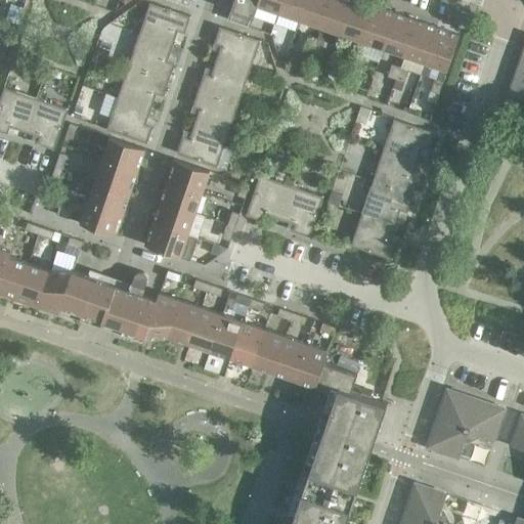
[(233,0),(227,19),(250,27),(258,4),(259,0),(233,0)]
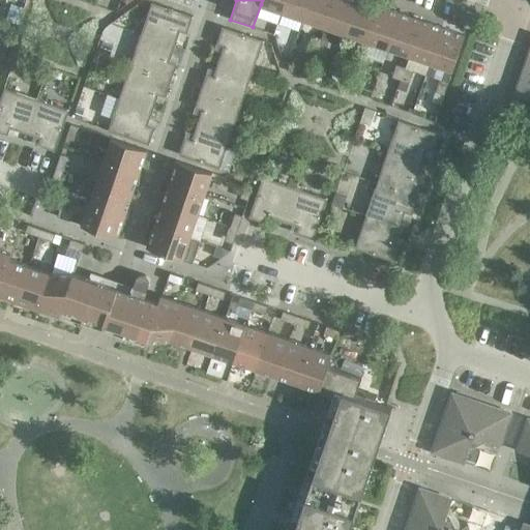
[(286,0),(262,0),(261,4),(283,12),(286,0)]
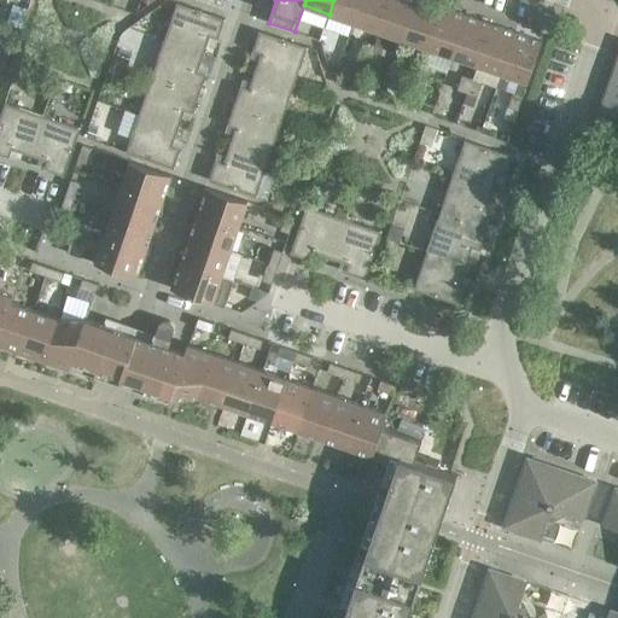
[(361,0),(333,0),(330,15),(354,23),(361,0)]
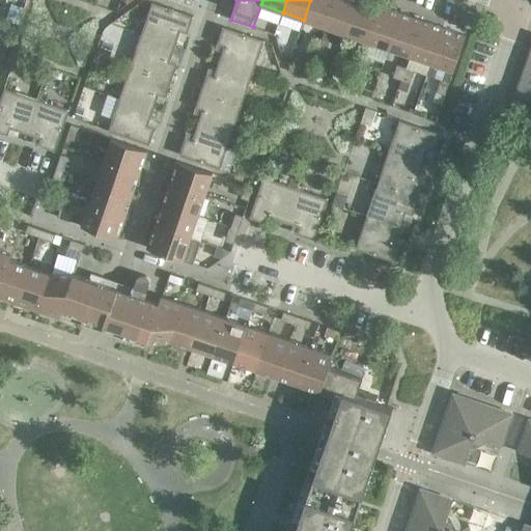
[(334,0),(310,0),(304,20),(326,27),(334,0)]
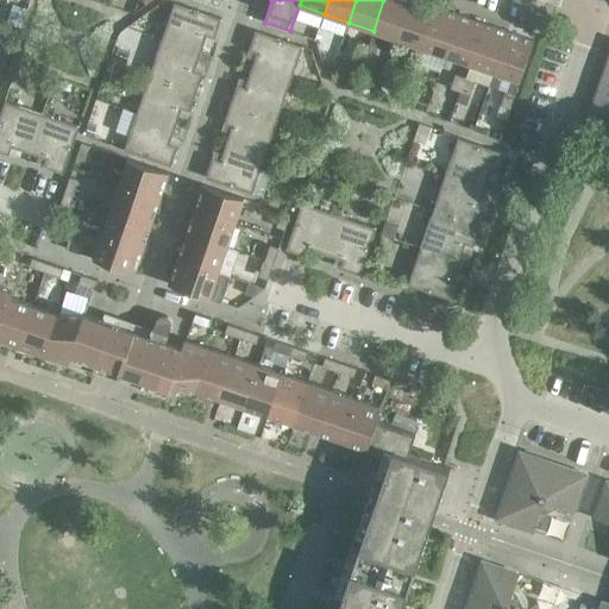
[(410,0),(383,0),(374,31),(397,39),(410,0)]
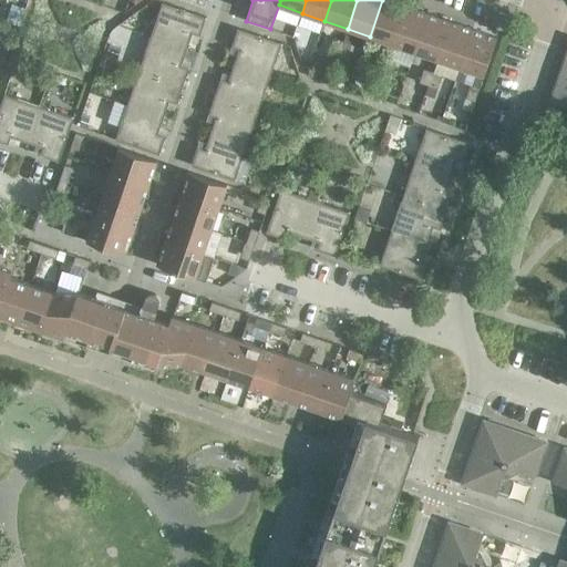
[(405,6),(388,0),(382,0),(370,37),(393,44),(405,6)]
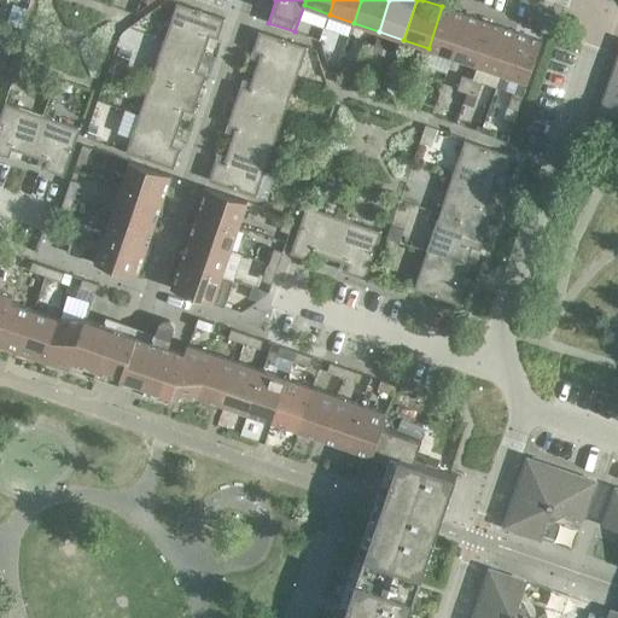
[(225,18),(176,3),(164,41),(203,54),(209,36),(217,40),(225,18)]
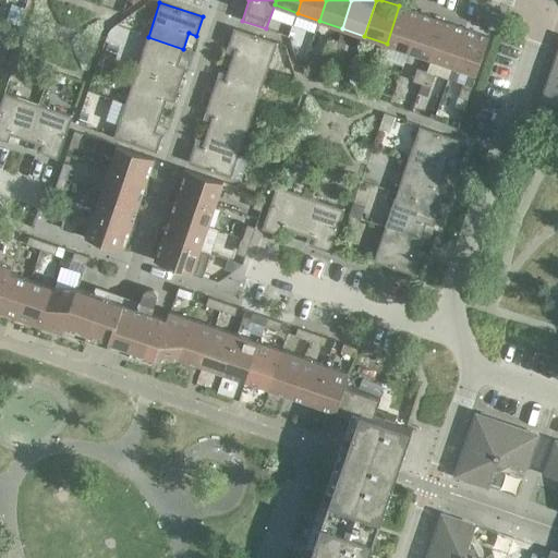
[(19,26),(25,10),(12,5),(5,22),(19,26)]
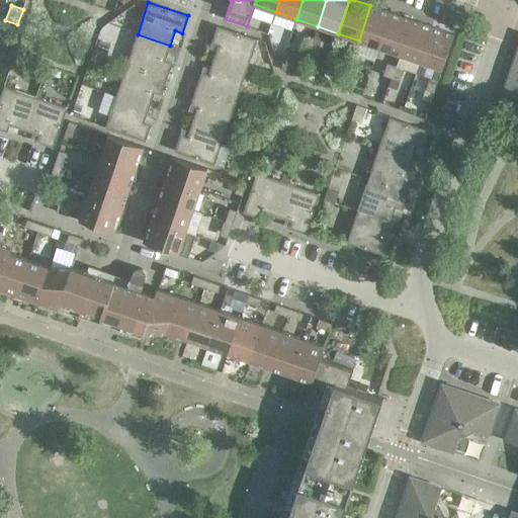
[(392,13),(370,5),(359,40),(379,48),(392,13)]
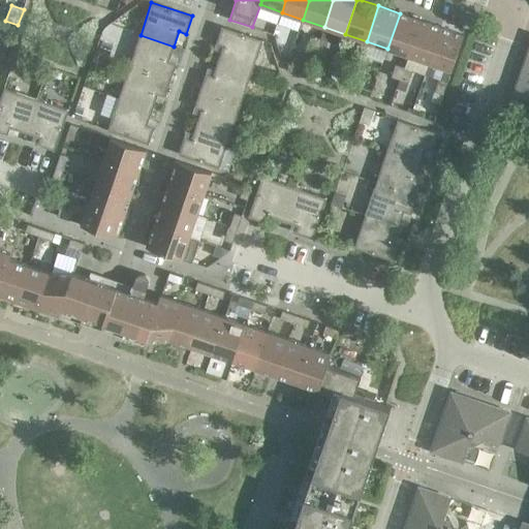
[(421,21),(400,13),(387,49),(409,56),(421,21)]
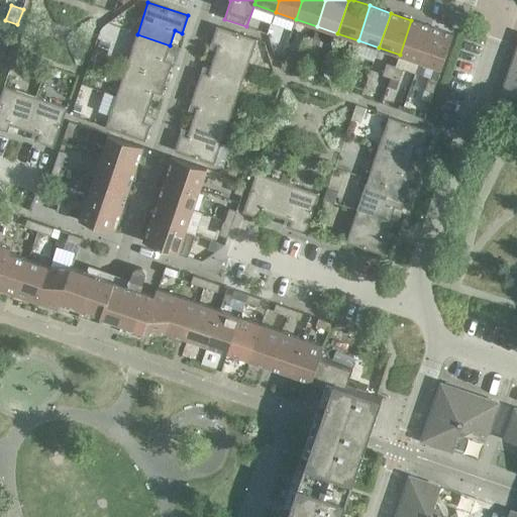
[(432,27),(411,20),(400,55),(420,62),(432,27)]
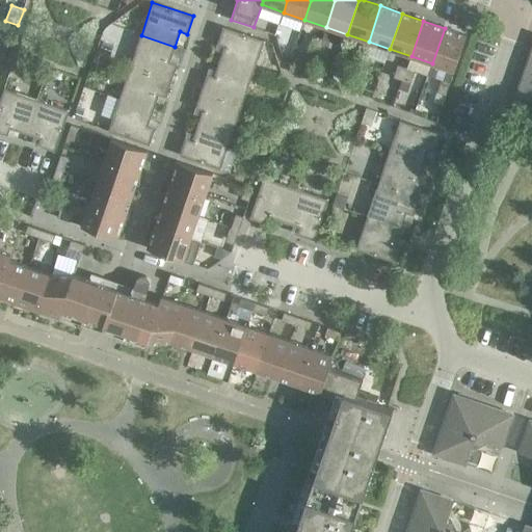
[(223,26),(217,44),(224,46),(219,61),(254,73),(264,41),(223,26)]
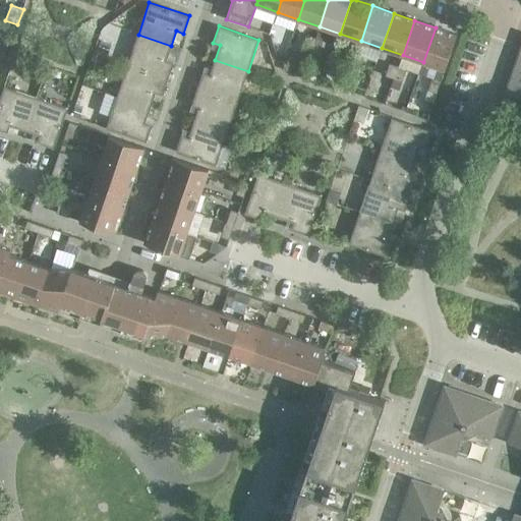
[(456,35),(436,27),(423,62),(445,69),(456,35)]
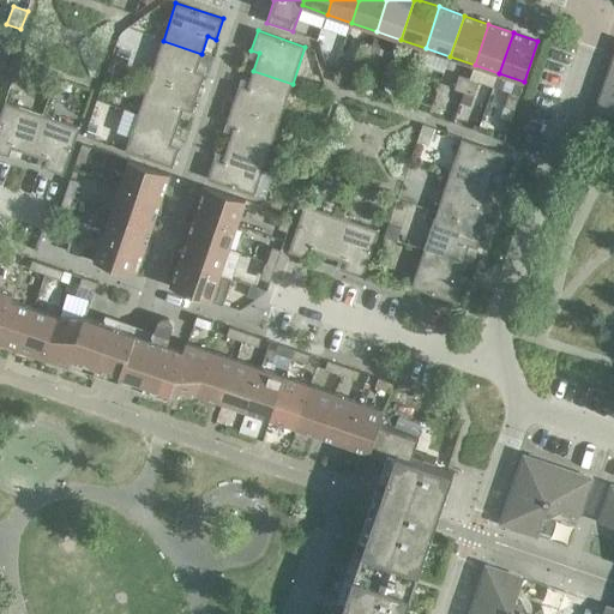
[(202,54),(163,41),(150,77),(198,94),(204,73),(196,71),(202,54)]
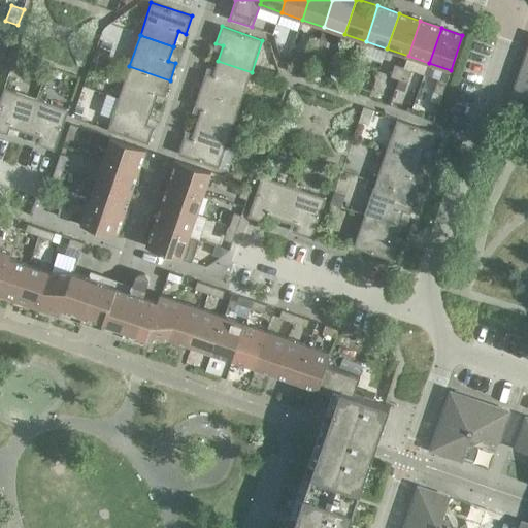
[(306,47),(315,51),(319,38),(310,35),(306,47)]
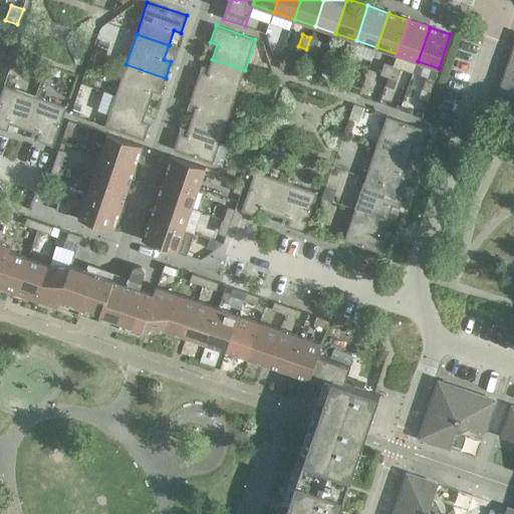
[(318,40),(310,37),(306,49),(314,52),(318,40)]
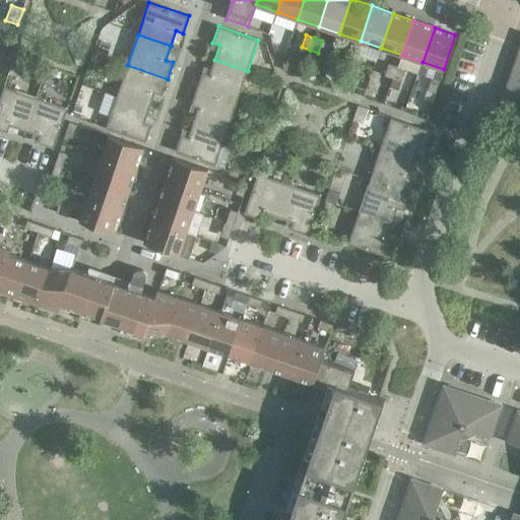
[(96,51),(109,55),(112,45),(101,41),(96,51)]
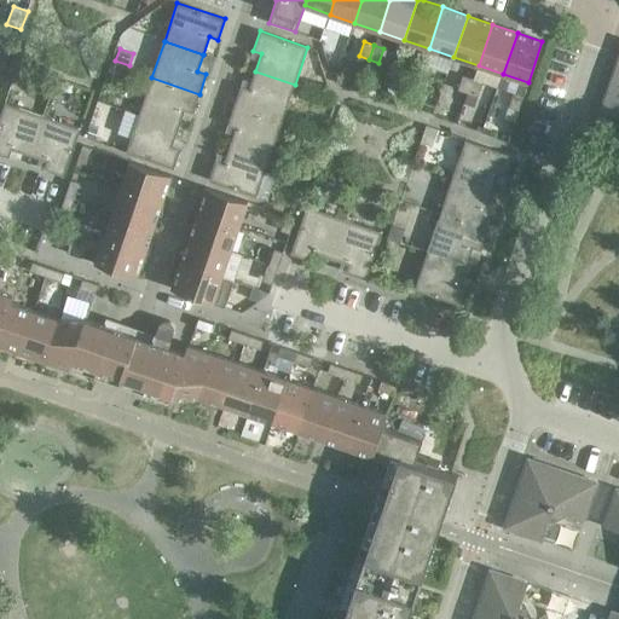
[(618,57),(600,110),(618,116),(618,57)]
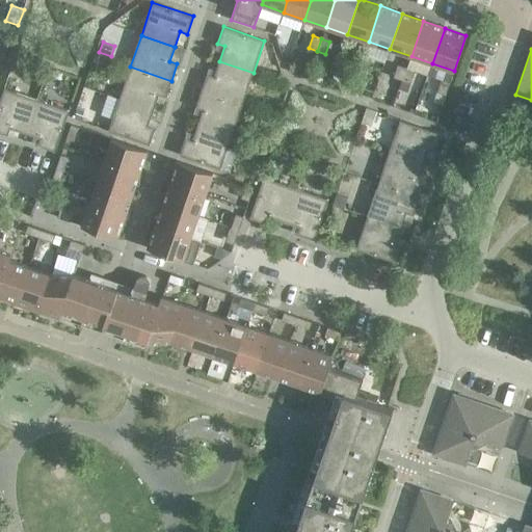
[(351,62),(360,65),(364,53),(355,50),(351,62)]
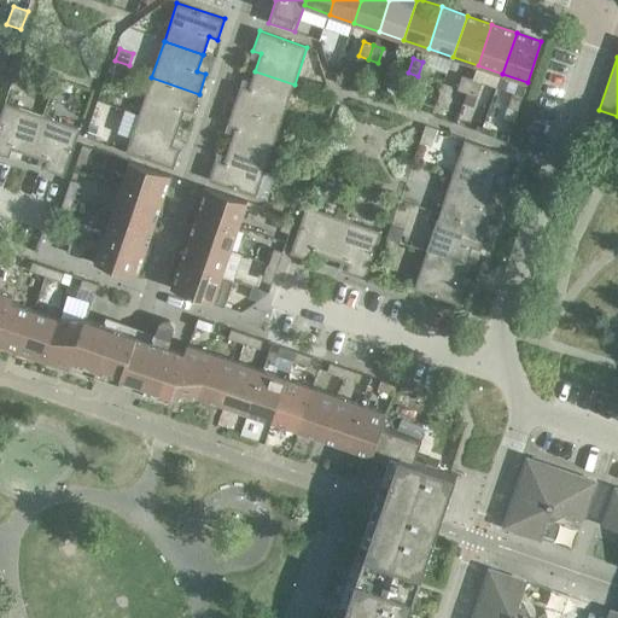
[(432,65),(423,62),(418,76),(427,80),(432,65)]
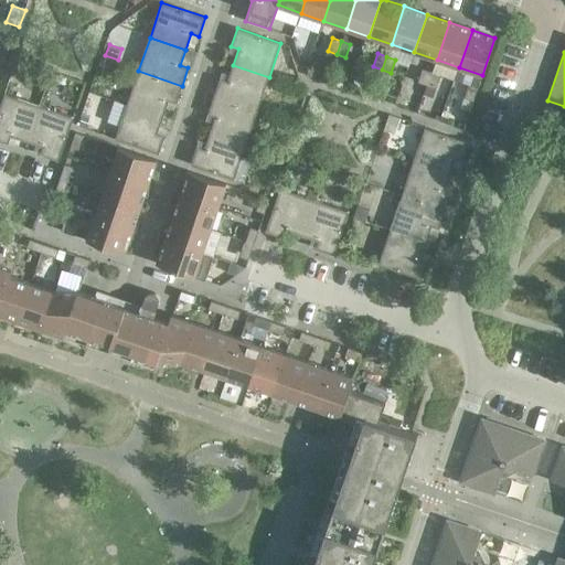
[(269,77),(233,65),(227,81),(220,78),(214,96),(257,110),(269,77)]
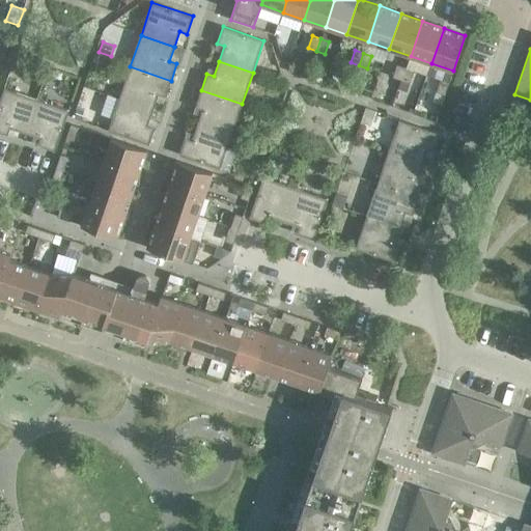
[(392,77),(401,80),(406,67),(397,64),(392,77)]
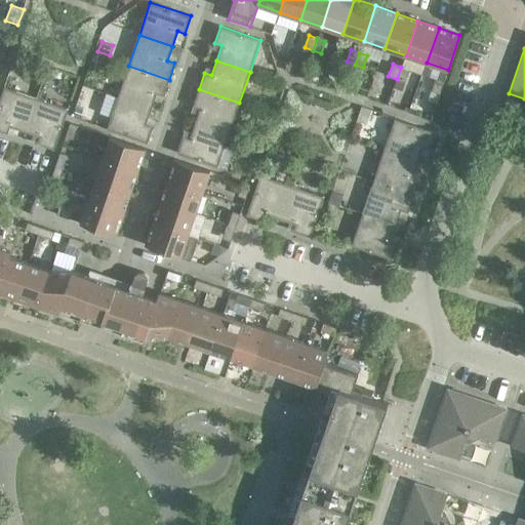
[(169,80),(128,66),(118,97),(151,109),(156,94),(163,96),(169,80)]
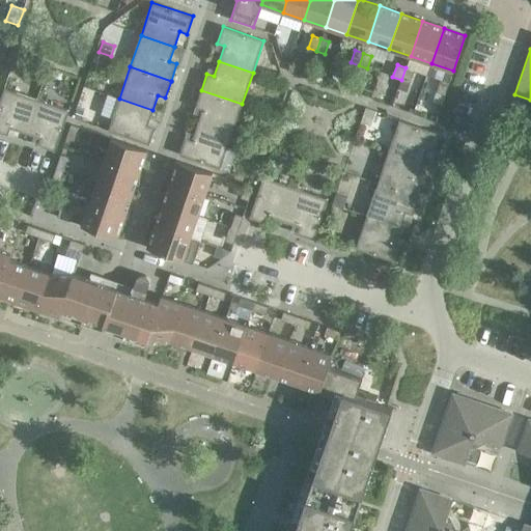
[(46,76),(58,80),(61,72),(49,67),(46,76)]
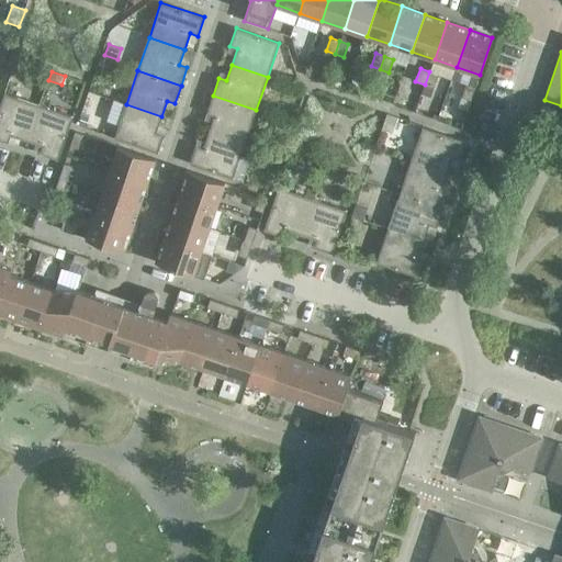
[(438,75),(429,71),(425,85),(434,88),(438,75)]
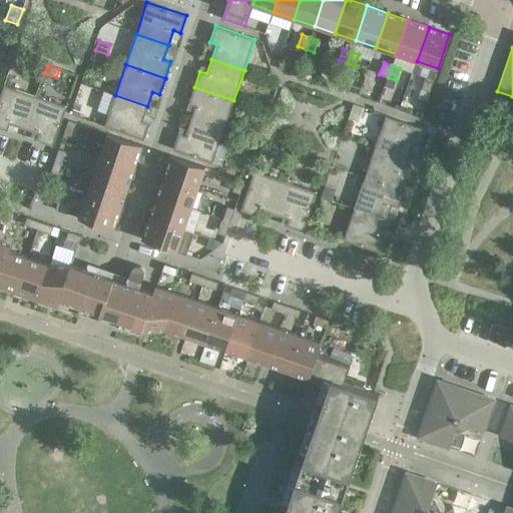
[(422,88),(430,91),(434,79),(426,76),(422,88)]
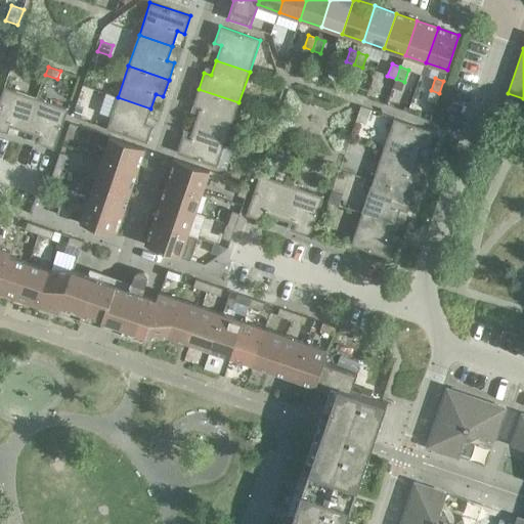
[(396,79),(393,88),(401,90),(404,82),(396,79)]
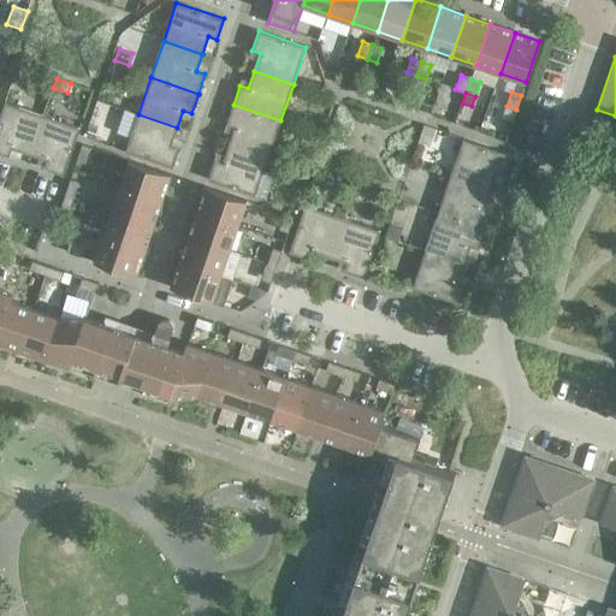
[(43,114),(5,102),(0,116),(0,153),(10,157),(12,148),(29,154),(43,114)]
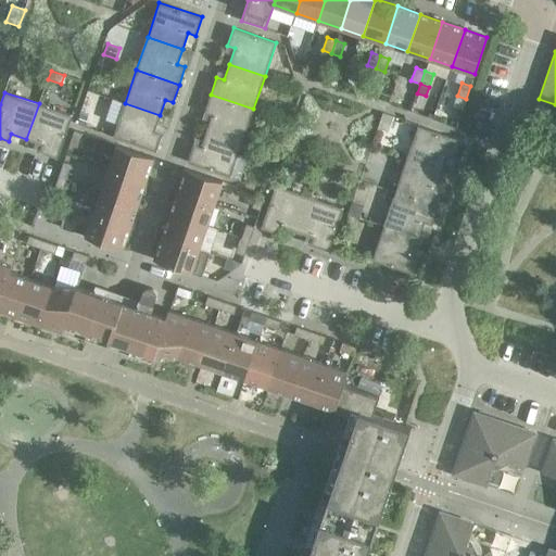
[(253,109),(211,95),(204,113),(212,115),(206,130),(242,142),(253,109)]
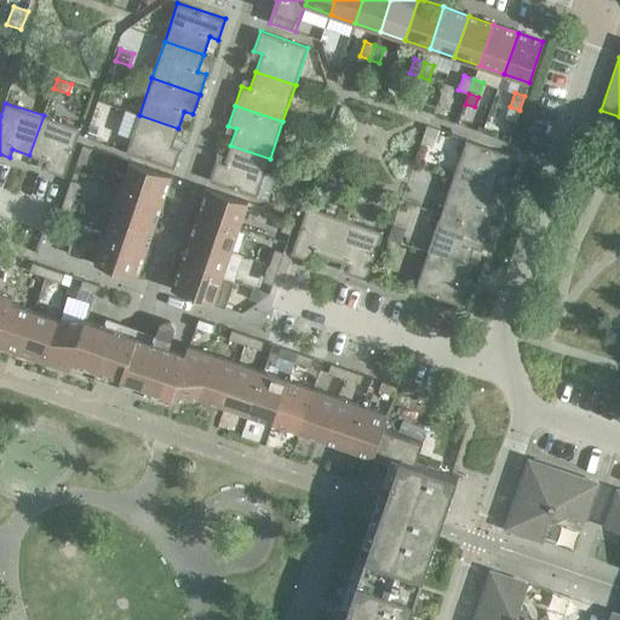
[(81,128),(44,115),(29,155),(47,161),(44,170),(64,177),(81,128)]
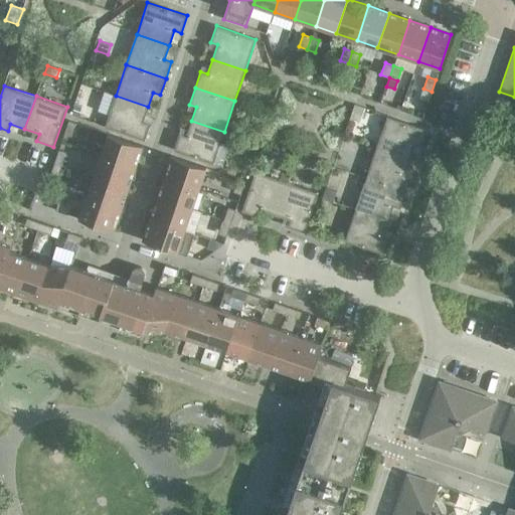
[(148,107),(116,96),(105,127),(145,140),(151,124),(143,121),(148,107)]
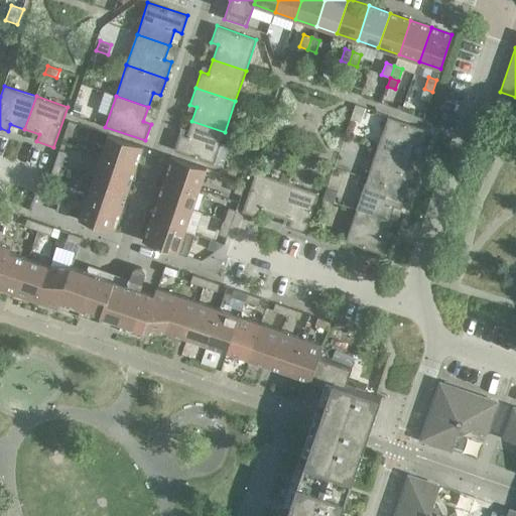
[(76,105),(72,115),(78,117),(82,107),(76,105)]
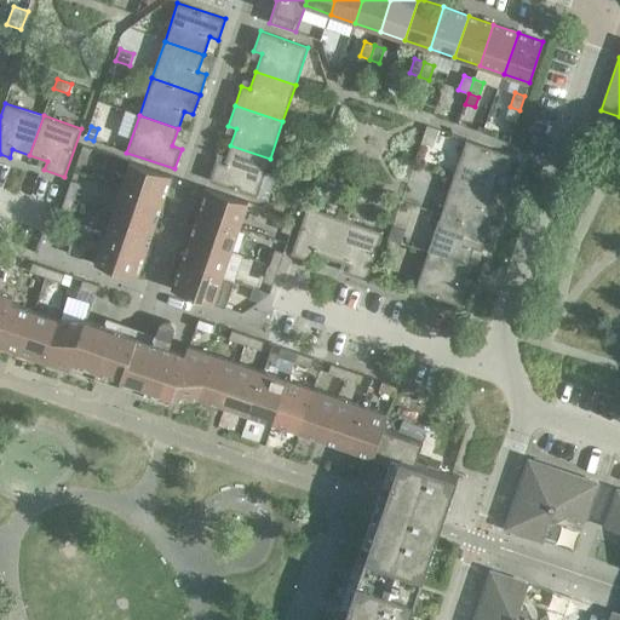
[(514,156),(466,141),(453,178),(493,191),(499,174),(506,177),(514,156)]
